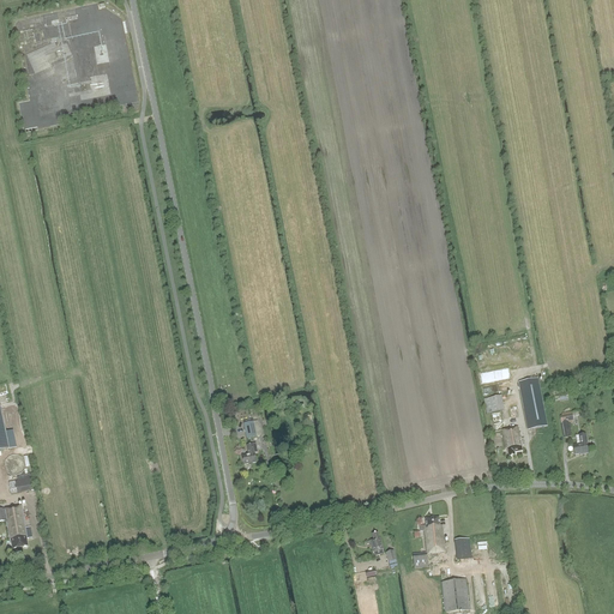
[(528,429),(547,426),(537,379),(518,383),(528,429)]
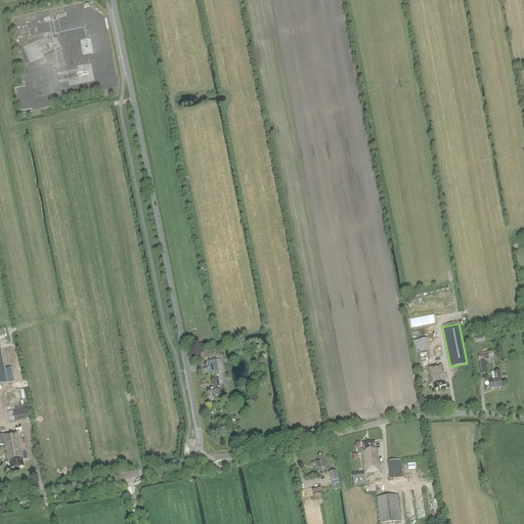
[(428,338),(412,341),(416,354),(430,351),(428,338)]
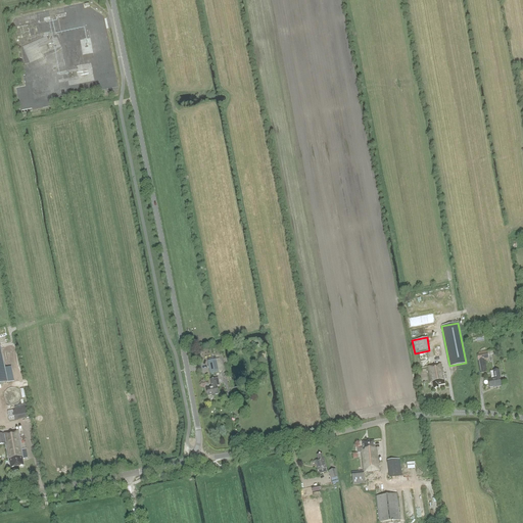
[(0,346),(0,384),(8,382),(1,346),(0,346)]
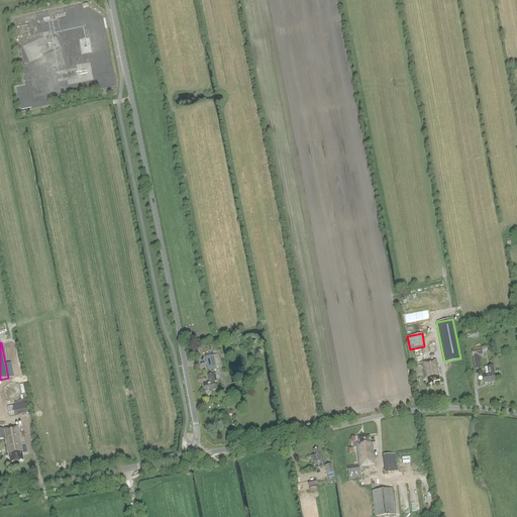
[(433,381),(440,380),(436,359),(424,363),(421,347),(414,348),(416,364),(422,363),(425,378),(427,378),(428,385),(433,384),(433,381)]
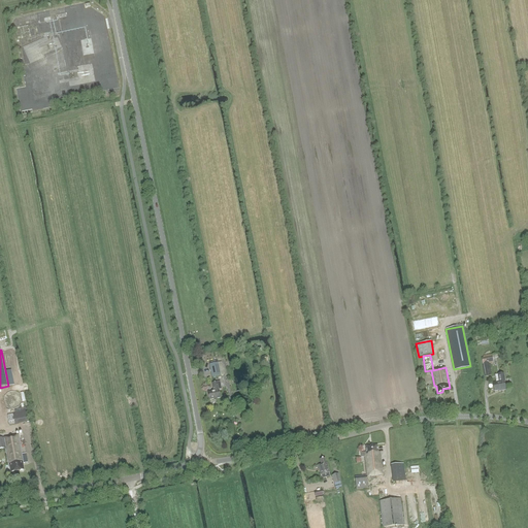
[(489,363),(493,362),(492,356),(482,358),(485,375),(491,374),(489,363)]
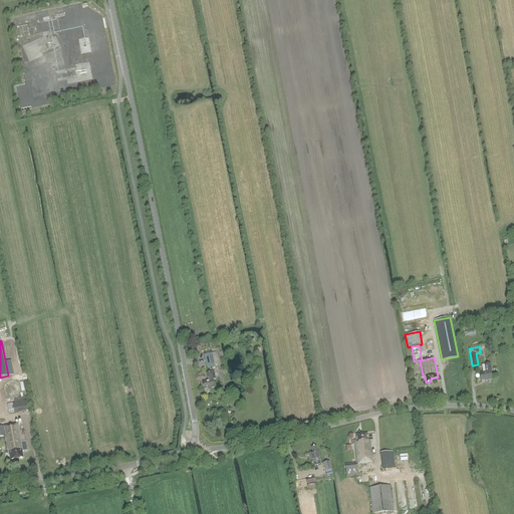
[(207,367),(215,365),(213,353),(204,355),(207,367)]
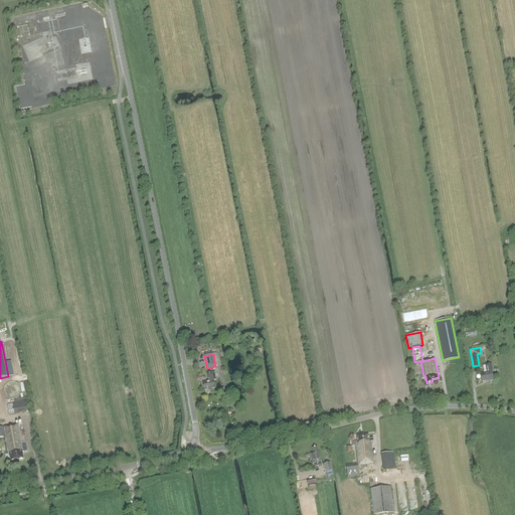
[(493,380),(492,371),(493,371),(492,364),(485,365),(487,372),(481,373),(482,381),(489,380),(489,381),(493,380)]
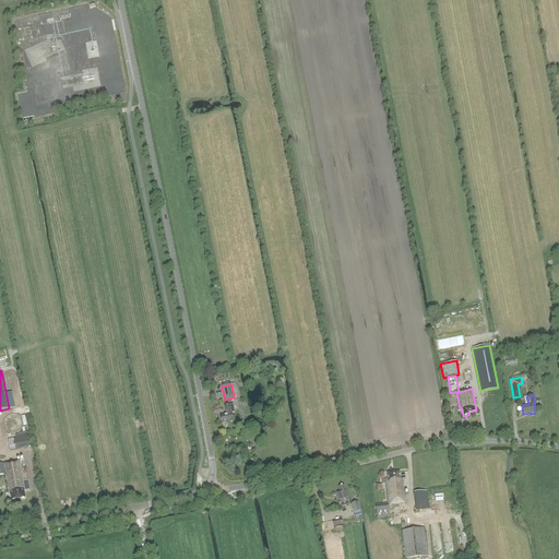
[(222,424),(234,421),(230,405),(225,406),(226,414),(221,415),(221,419),(221,420),(222,420),(222,424)]
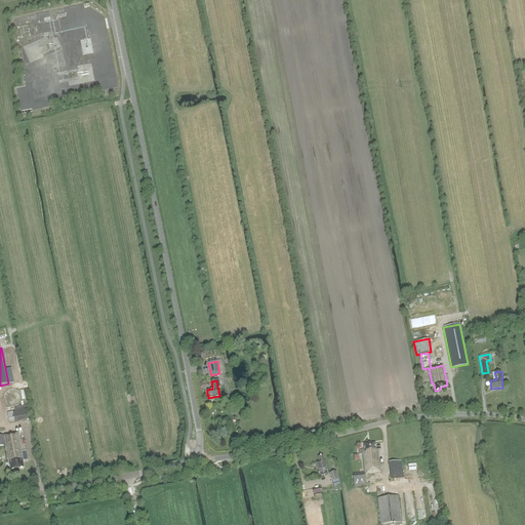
[(21,402),(22,399),(21,395),(18,392),(15,390),(11,390),(7,391),(5,394),(4,398),(5,401),(6,405),(10,406),(14,406),(17,405),(21,402)]
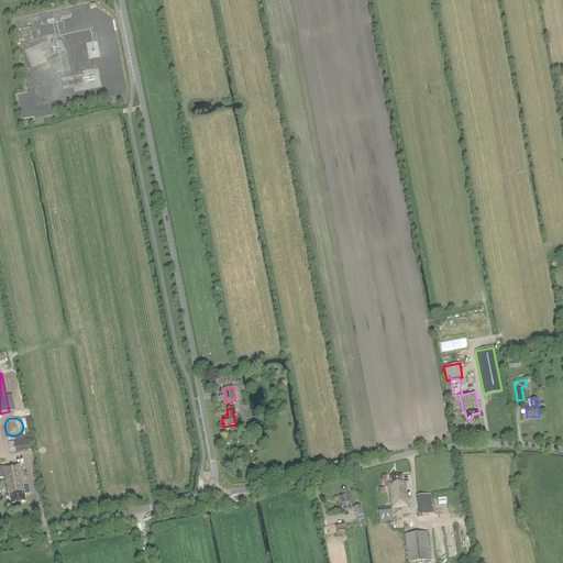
[(17,441),(14,442),(8,443),(10,454),(17,453),(32,450),(29,434),(15,438),(17,441)]
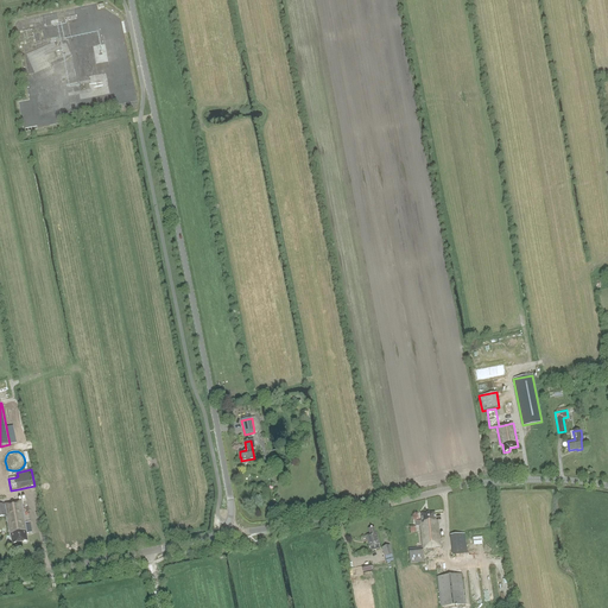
[(5,505),(0,505),(0,518),(7,517),(10,536),(12,536),(13,543),(14,544),(27,542),(26,540),(27,540),(26,536),(27,536),(26,533),(32,533),(31,523),(25,524),(21,501),(5,505)]
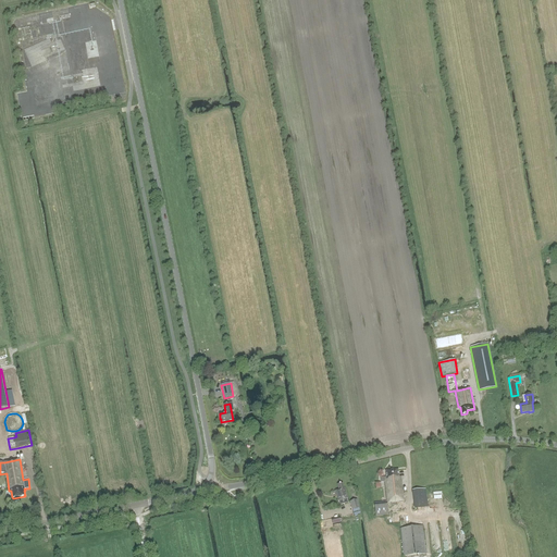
[(405,502),(401,477),(399,478),(398,470),(385,472),(386,478),(381,478),(381,482),(385,482),(387,502),(385,502),(384,497),(382,497),(382,502),(374,503),(376,516),(388,515),(387,504),(405,502)]
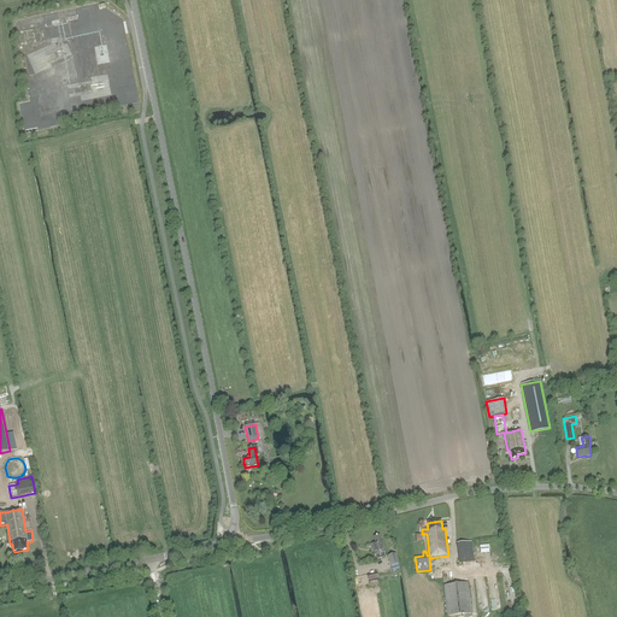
[(375,556),(386,553),(382,541),(381,541),(380,535),(374,536),(375,542),(371,544),(375,556)]
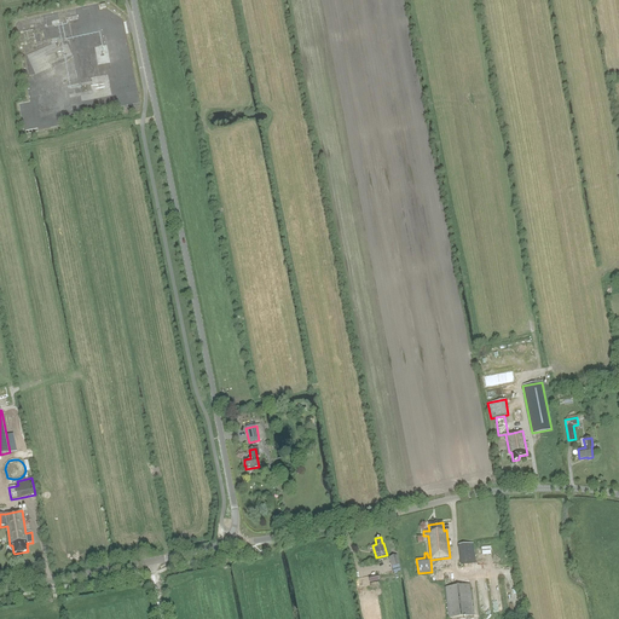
[(475,562),(473,543),(458,545),(461,565),(475,562)]
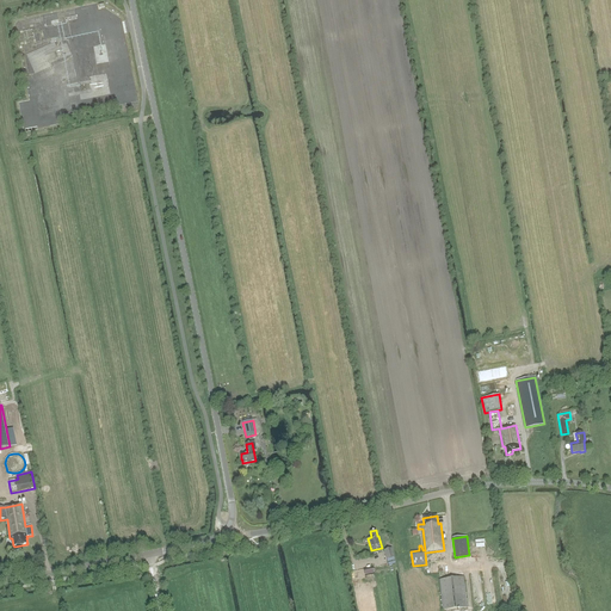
[(388,566),(396,563),(392,548),(384,550),(388,566)]
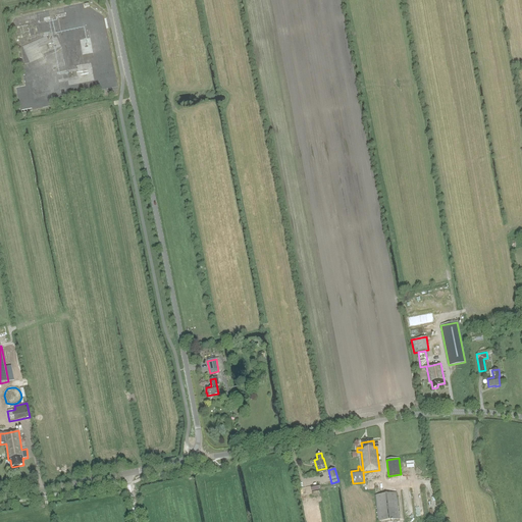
[(397,493),(375,496),(378,521),(399,519),(397,493)]
